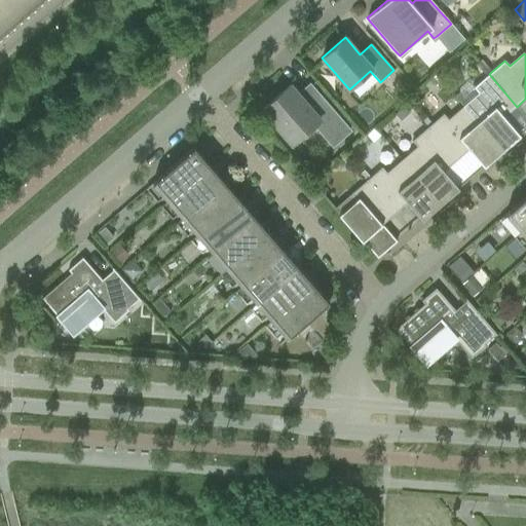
[(482,60),(479,63),(489,74),(491,72),(482,60)]
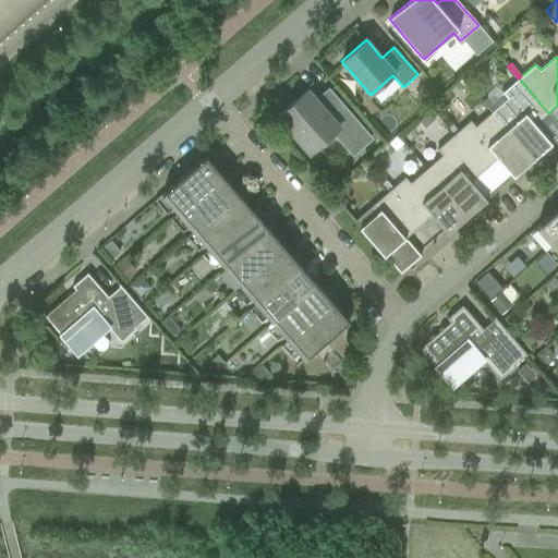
[(516,82),(519,79),(508,67),(505,69),(516,82)]
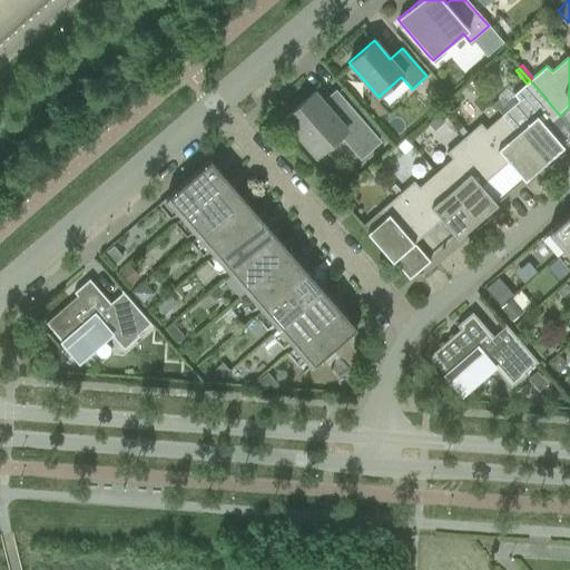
[(518,101),(501,115),(543,164),(563,146),(547,128),(560,116),(530,80),(527,84),(512,95),(518,101)]
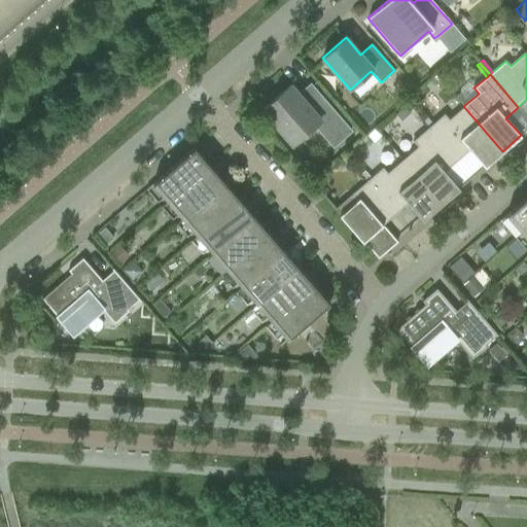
[(314,125),(332,146),(351,131),(310,84),(299,95),(290,85),(262,110),(292,144),(314,125)]
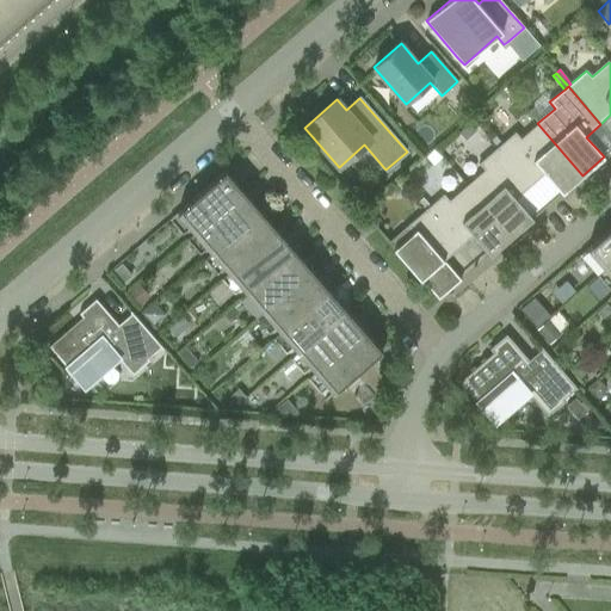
[(469,122),(457,131),(464,140),(476,129),(469,122)]
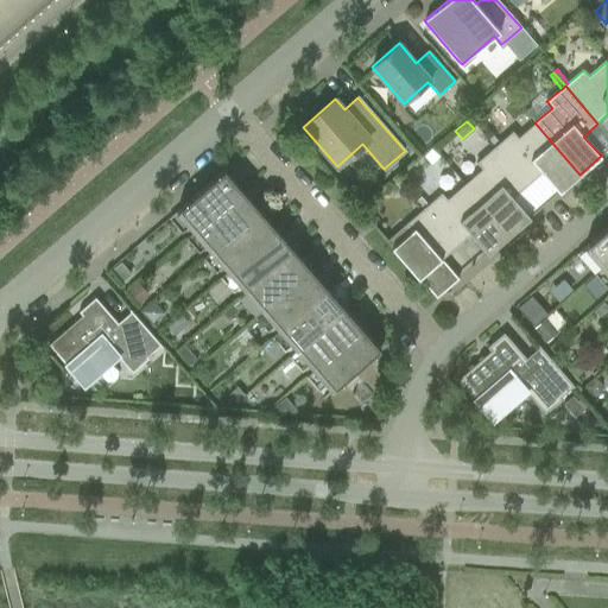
[(512,132),(494,147),(527,185),(542,172),(558,192),(580,175),(534,122),(518,138),(512,132)]
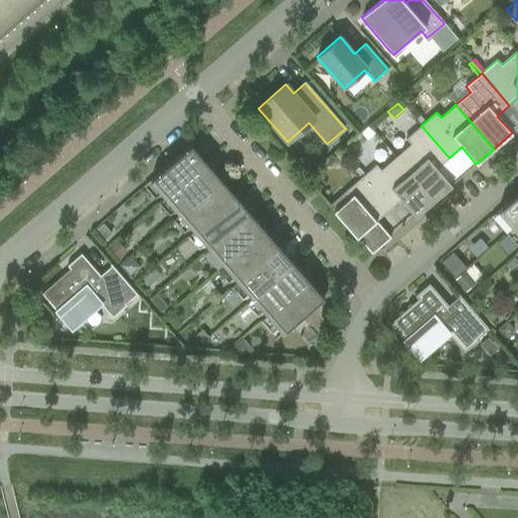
[(410,145),(395,157),(433,200),(451,185),(437,168),(449,158),(421,125),(406,139),(410,145)]
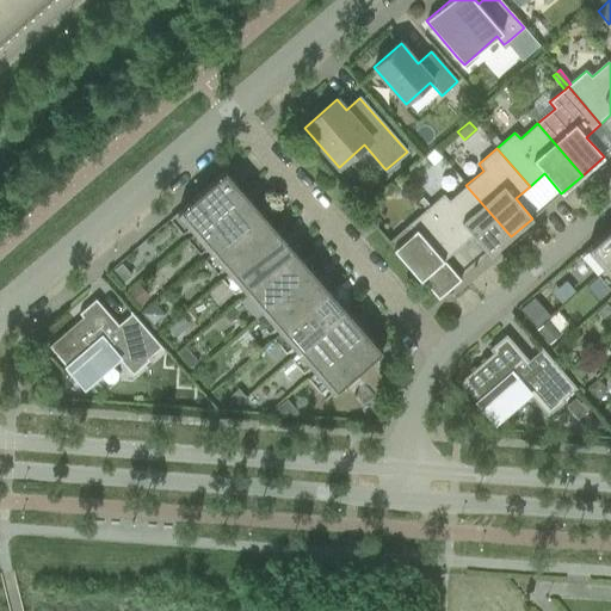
[(168,220),(186,240),(242,191),(224,171),(168,220)]
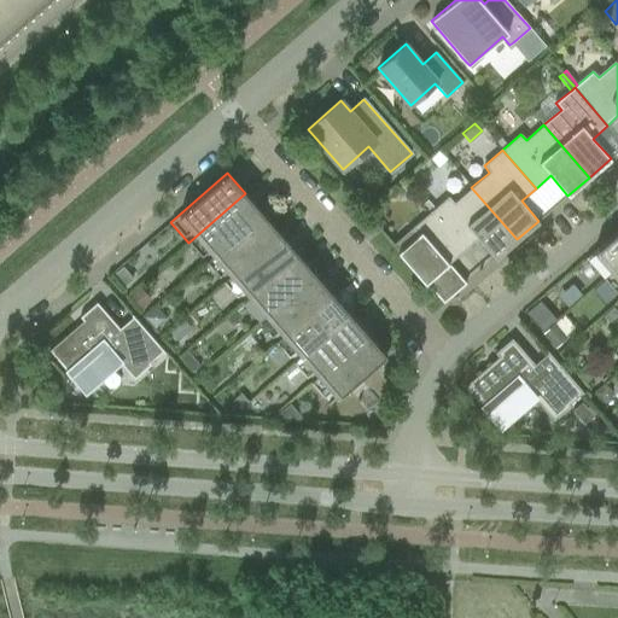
[(464,251),(478,238),(495,258),(517,239),(471,187),(454,203),(448,197),(430,213),(464,251)]
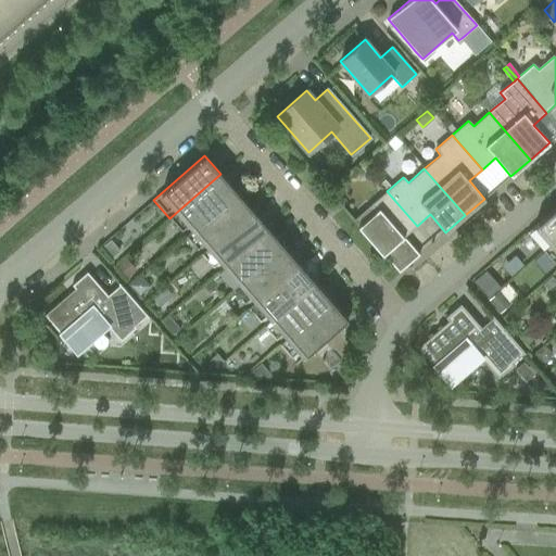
[(169,218),(186,237),(237,192),(220,174),(169,218)]
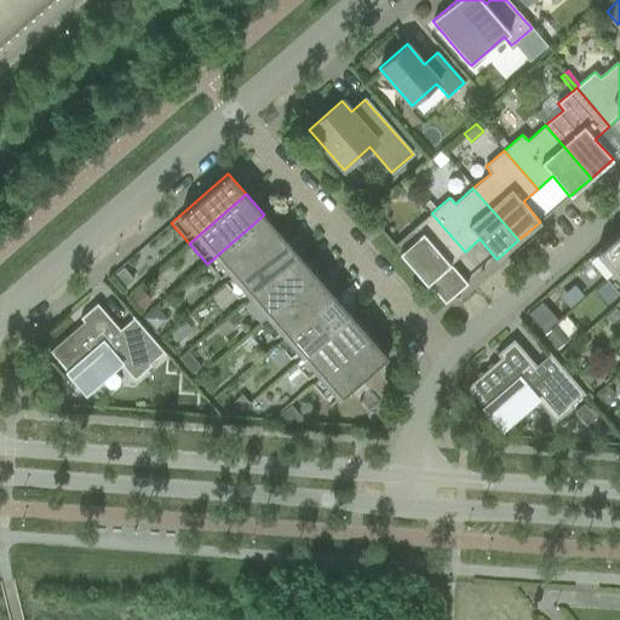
[(377,206),(369,212),(377,220),(385,214),(377,206)]
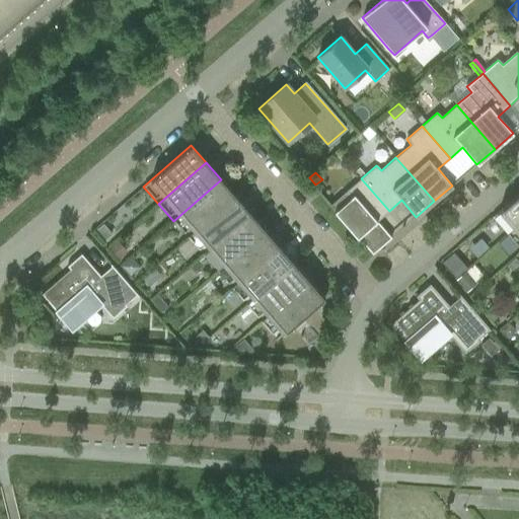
[(335,211),(372,254),(388,240),(391,238),(388,235),(377,221),(389,211),(361,178),(346,192),(351,197),(335,211)]
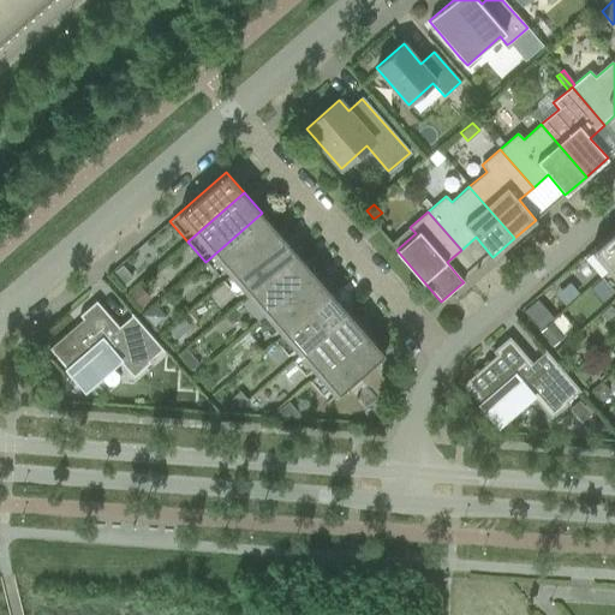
[(206,262),(222,281),(279,232),(262,213),(206,262)]
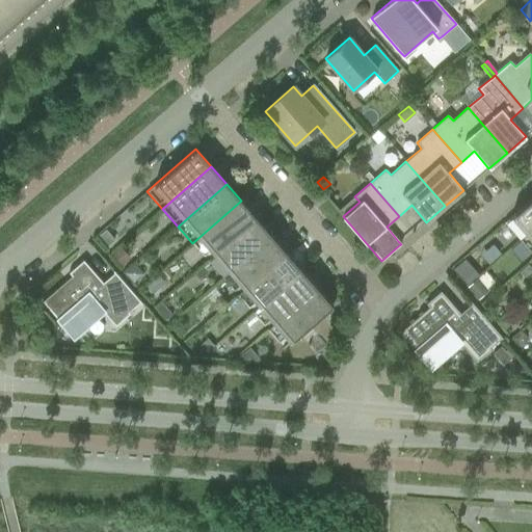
[(531,197),(504,222),(520,240),(531,229),(531,197)]
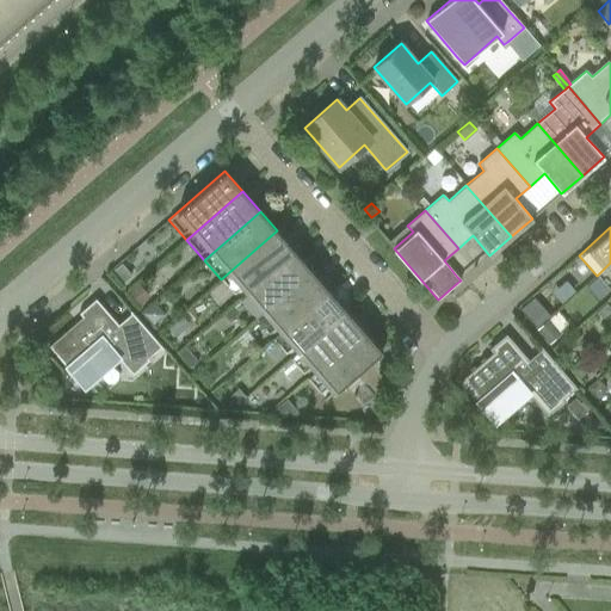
[(221,279),(238,300),(295,251),(277,230),(221,279)]
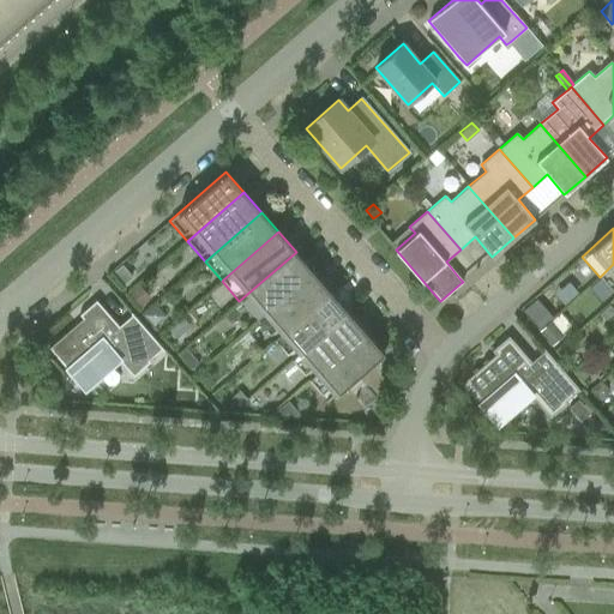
[(239,301),(257,321),(313,272),(296,252),(239,301)]
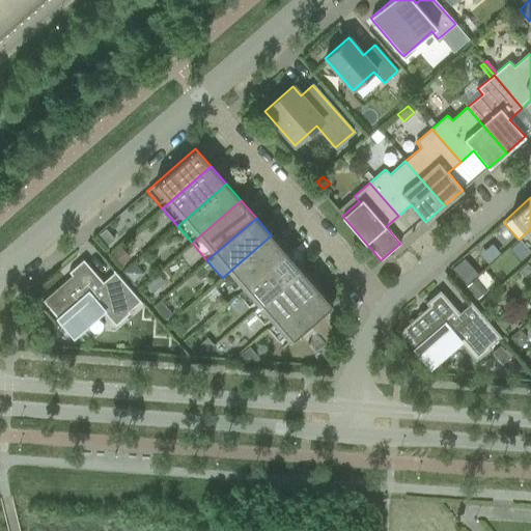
[(530,228),(519,240),(530,254),(530,228)]
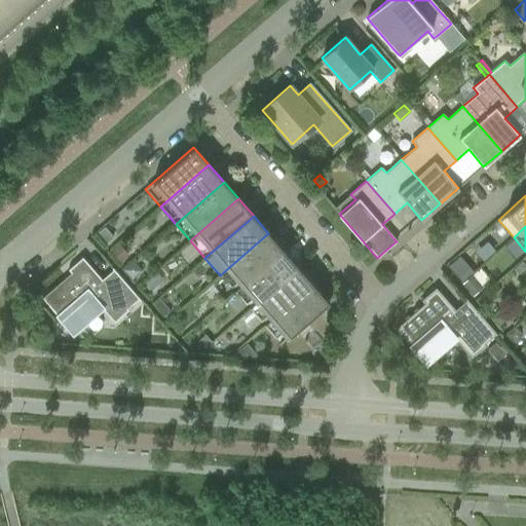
[(104,229),(98,235),(106,245),(113,239),(104,229)]
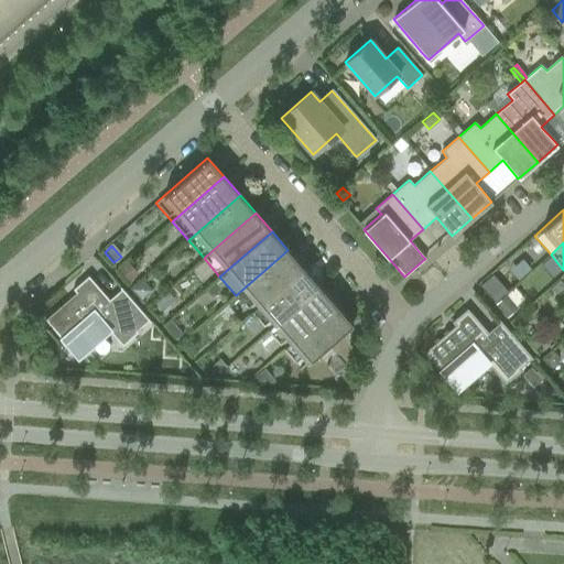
[(236,295),(251,313),(303,268),(288,250),(236,295)]
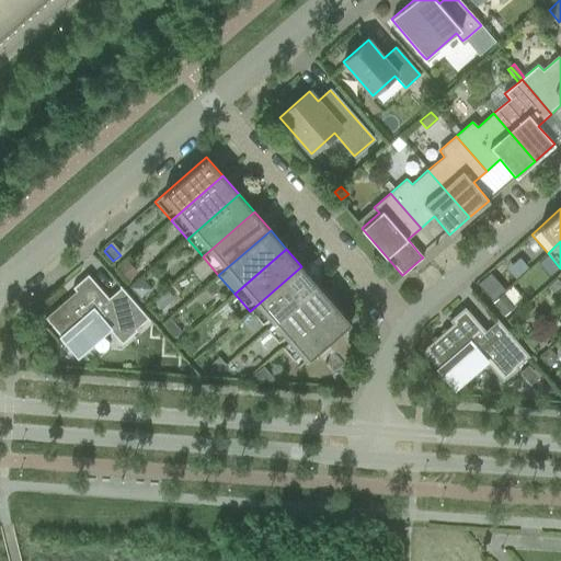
[(126,263),(118,270),(127,281),(135,274),(126,263)]
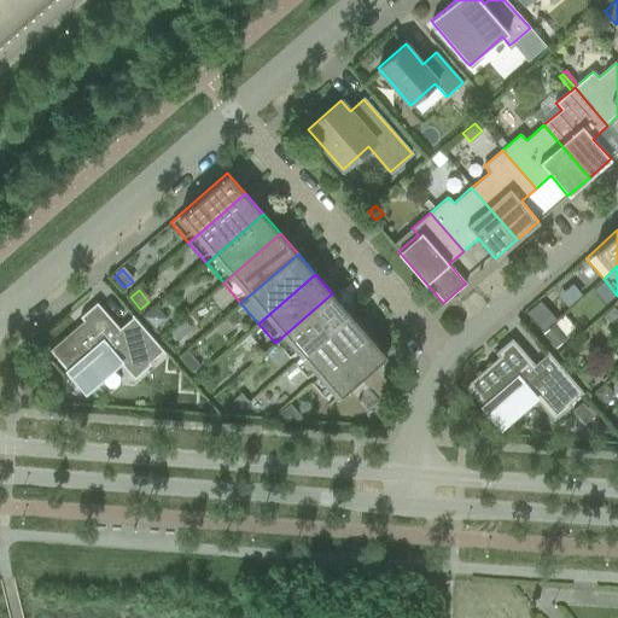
[(275,343),(293,363),(350,314),(332,293),(275,343)]
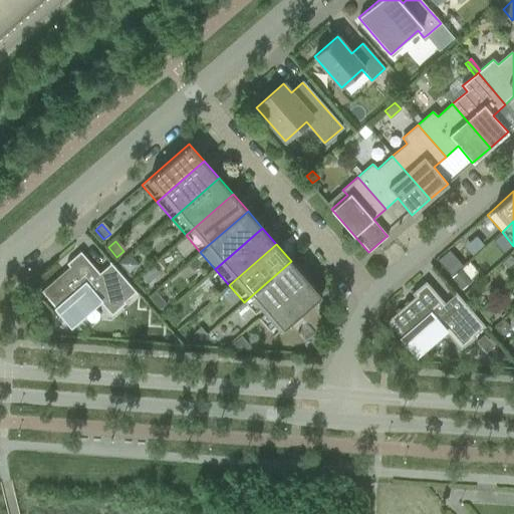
[(60,313),(70,325),(98,301),(111,315),(125,303),(124,302),(135,292),(137,294),(138,293),(109,262),(108,262),(110,264),(99,273),(80,251),(66,264),(71,270),(44,294),(41,291),(41,292),(59,313),(60,313)]
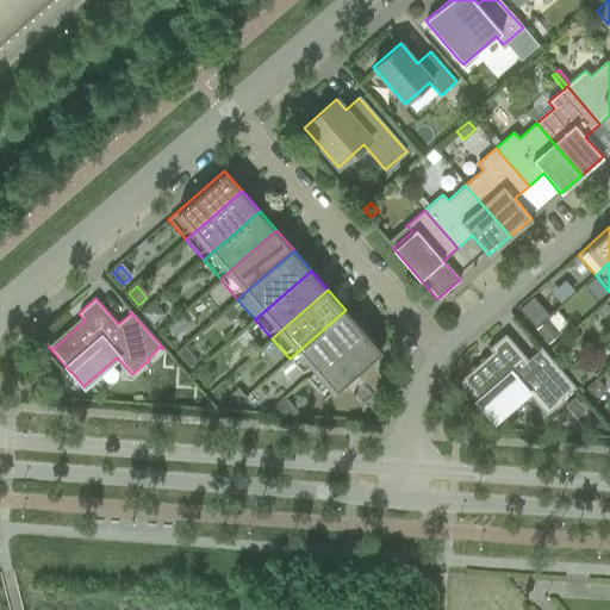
[(154,303),(142,313),(153,325),(165,315),(154,303)]
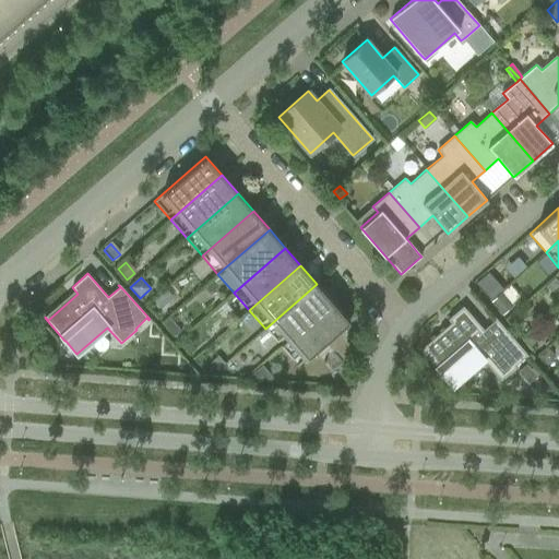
[(558,283),(555,278),(546,286),(550,292),(558,284),(558,283)]
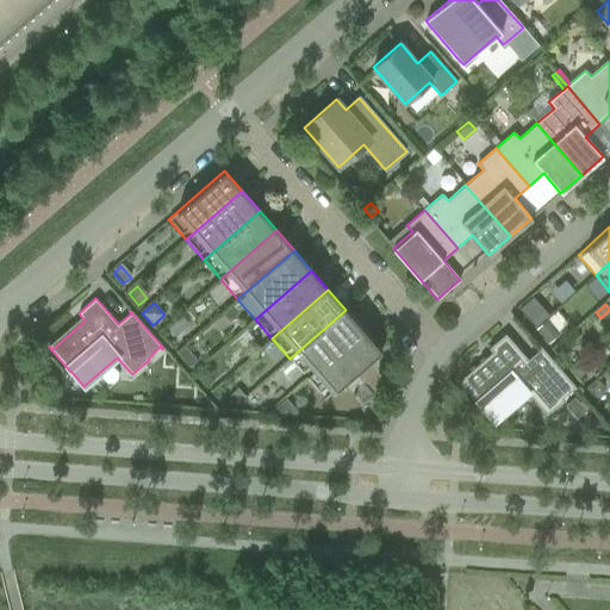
[(290,359),(306,378),(362,330),(346,310),(290,359)]
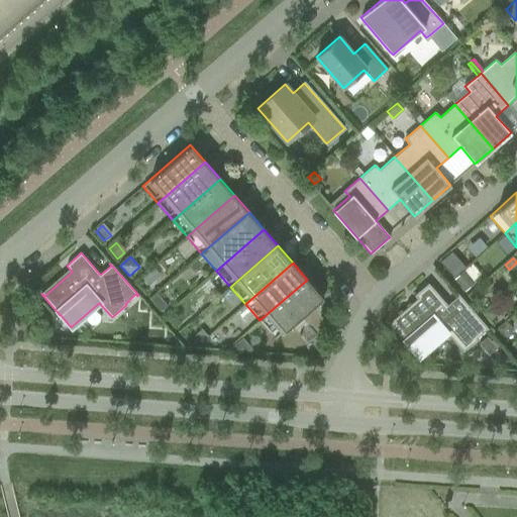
[(463,271),(454,279),(464,291),(475,283),(473,281),(480,275),(471,265),(463,271)]
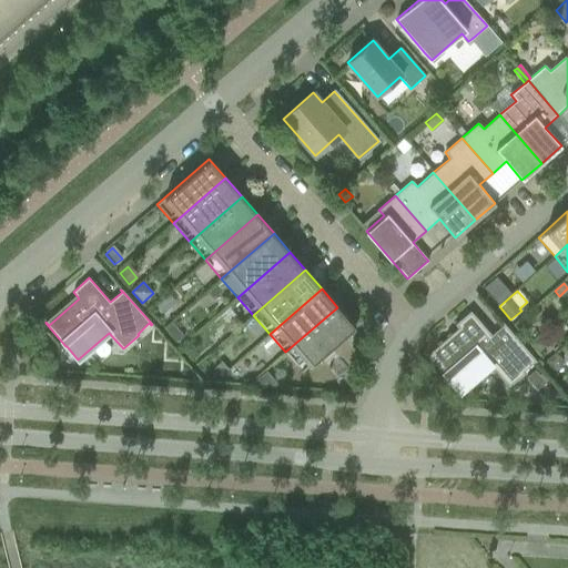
[(168,296),(154,307),(162,316),(175,304),(168,296)]
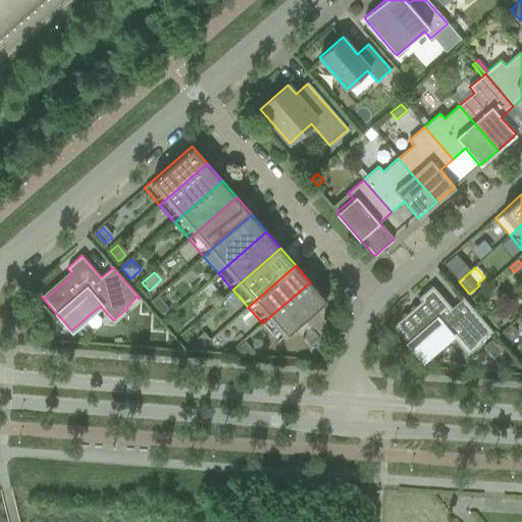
[(310,282),(262,323),(277,342),(326,300),(310,282)]
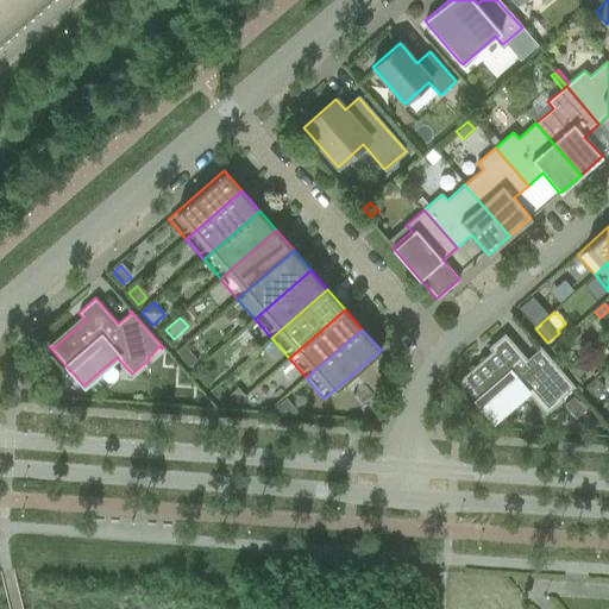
[(462,384),(458,381),(457,381),(479,407),(493,421),(526,393),(546,415),(563,401),(560,399),(573,388),(575,390),(576,389),(539,345),(538,346),(539,349),(527,359),(504,333),(488,347),(494,356),(462,384)]
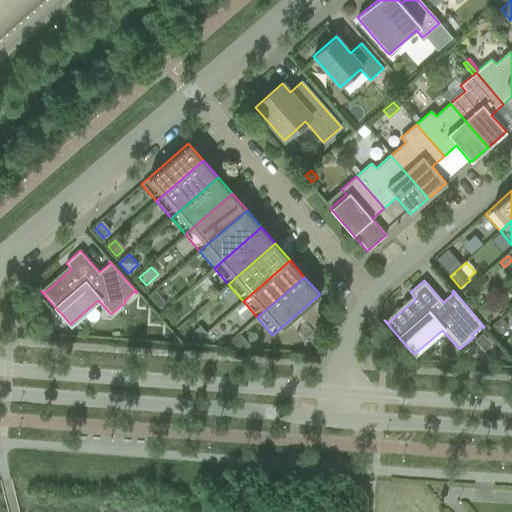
[(155,291),(149,296),(159,308),(165,303),(155,291)]
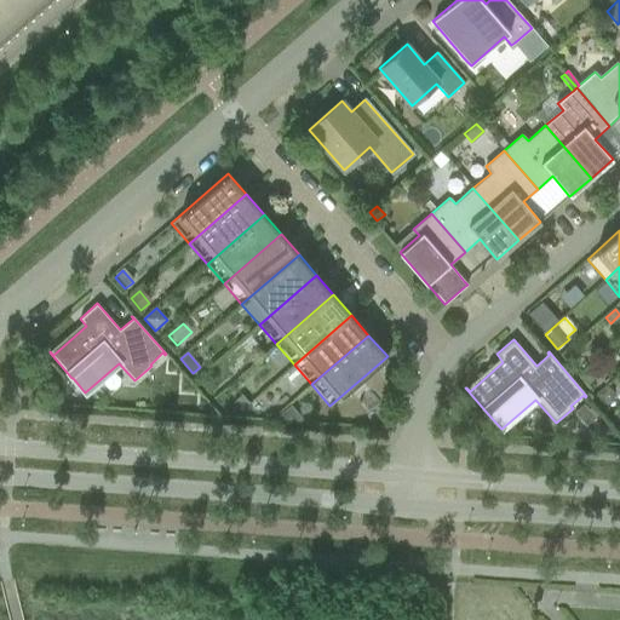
[(589,366),(579,374),(589,384),(595,379),(595,373),(589,366)]
